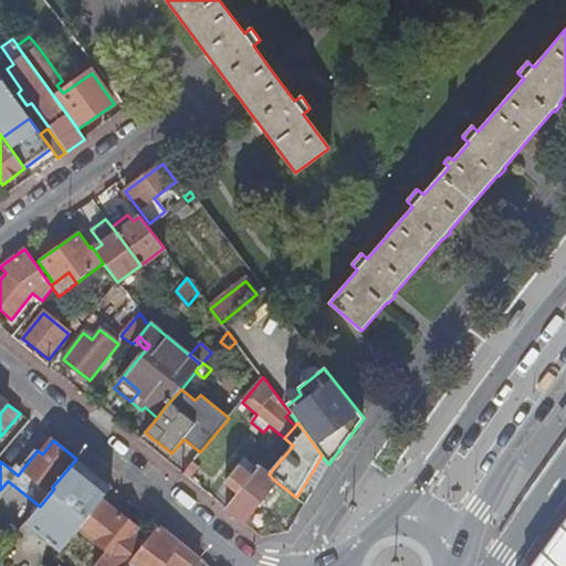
[(328,464),(322,456),(306,482),(315,488),(328,464)]
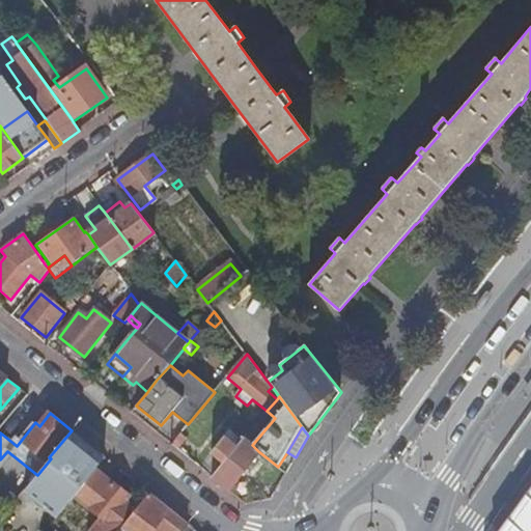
[(215,450),(226,459),(244,439),(231,429),(215,450)]
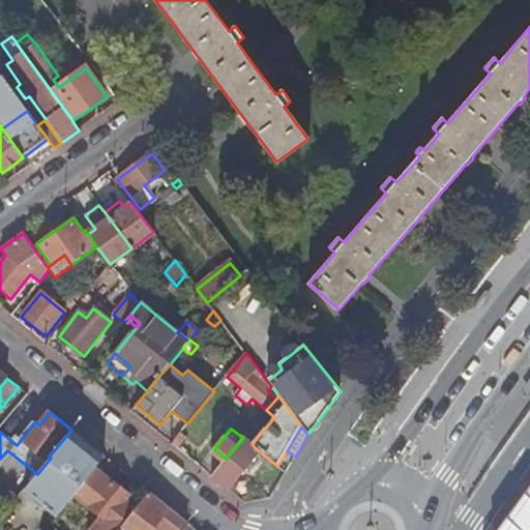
[(94,469),(105,457),(72,431),(51,458),(37,474),(28,486),(60,511),(74,495),(94,469)]
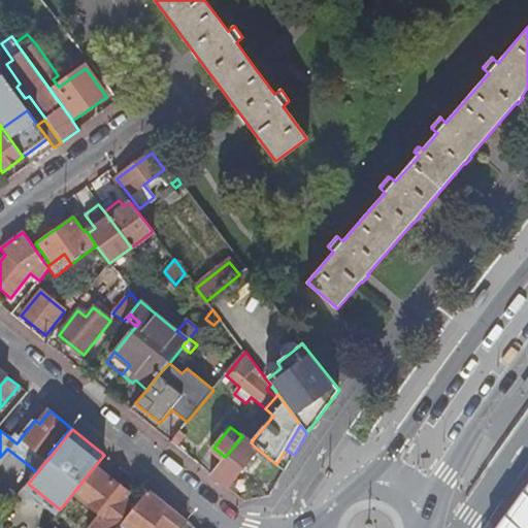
[(170,442),(174,446),(183,435),(178,432),(170,442)]
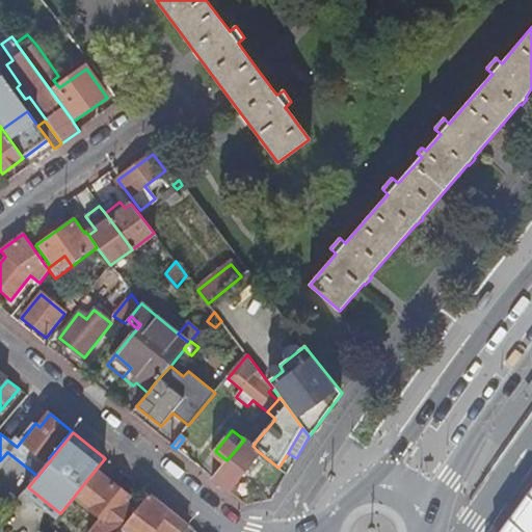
[(212,478),(232,494),(235,490),(231,486),(259,452),(253,446),(244,440),(227,460),(212,478)]
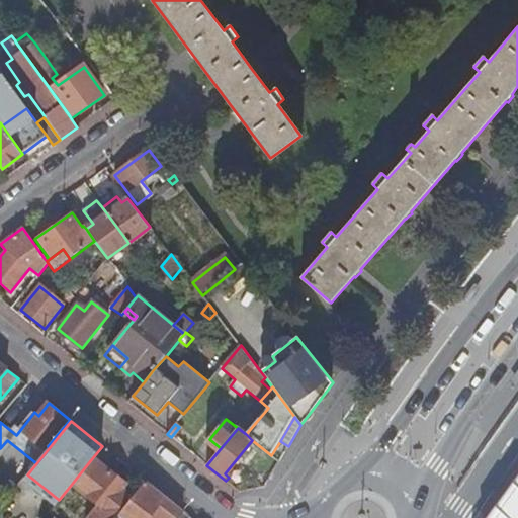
[(72,484),(75,486),(96,460),(92,458),(72,484)]
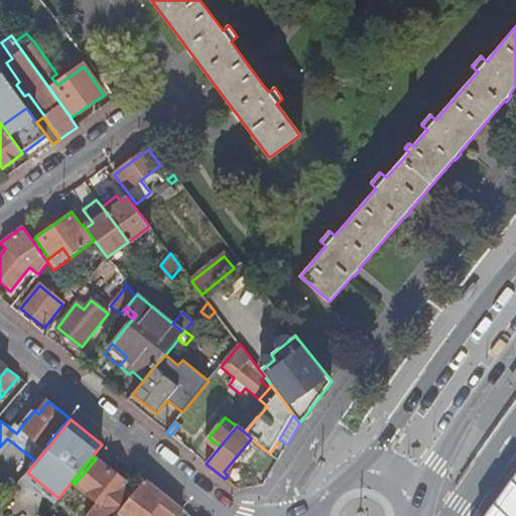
[(98,503),(87,515),(116,515),(130,499),(118,490),(124,482),(96,459),(75,484),(98,503)]
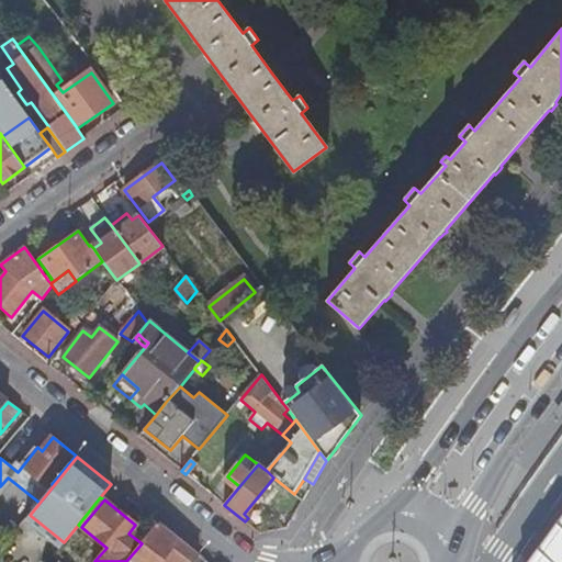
[(26,518),(60,547),(64,542),(30,515),(26,518)]
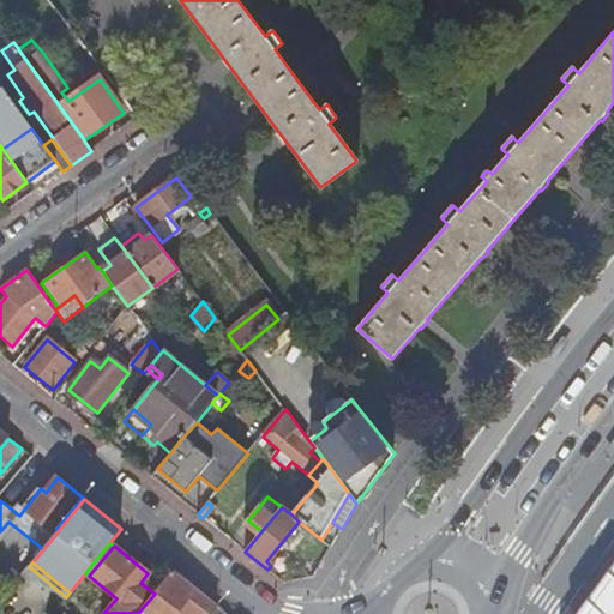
[(613,613),(613,564),(611,570),(579,613),(613,613)]
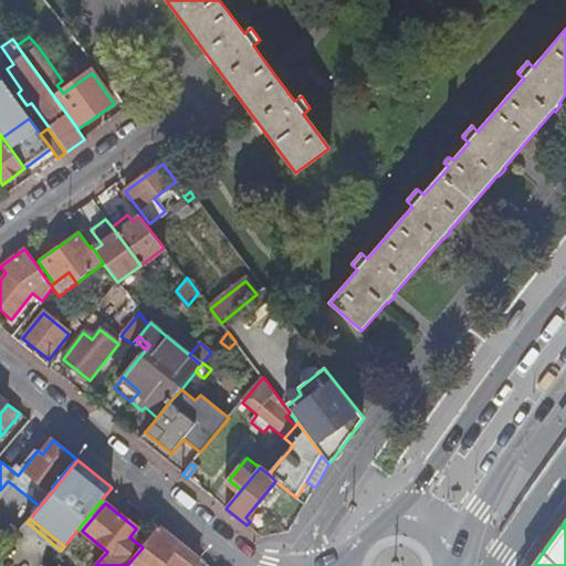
[(127,565),(164,565),(165,565),(166,565),(182,565),(187,562),(191,565),(192,565),(199,558),(160,526),(143,547),(127,565)]
